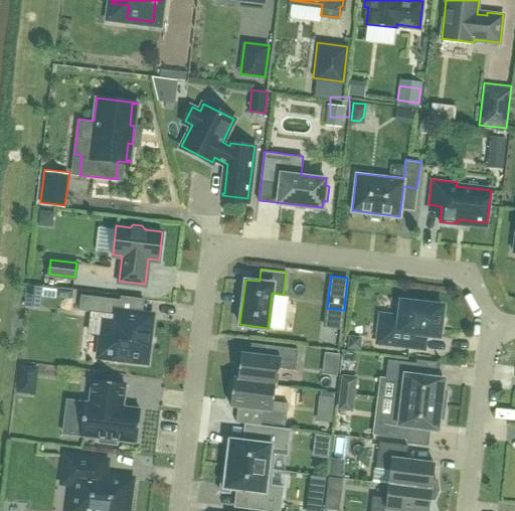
[(41,286),(27,285),(25,301),(39,303),(41,286)]
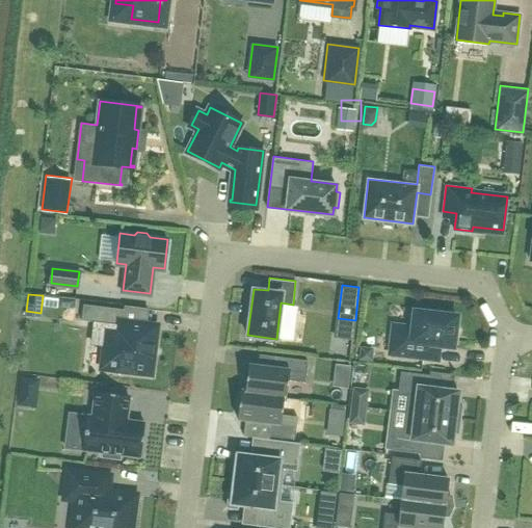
[(151,373),(157,324),(123,320),(124,309),(83,304),(81,319),(118,323),(116,344),(105,343),(102,367),(104,367),(107,370),(118,371),(123,370),(151,373)]
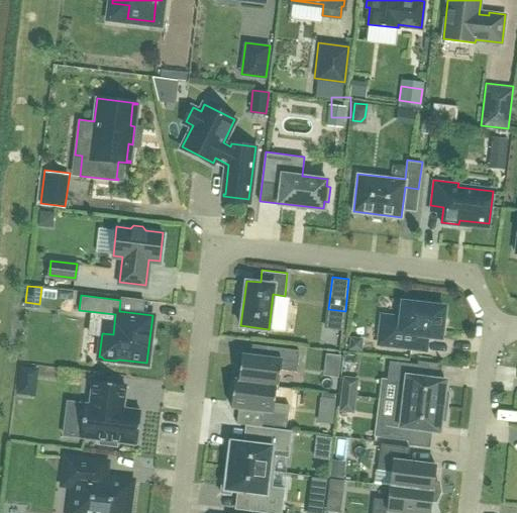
[(445,320),(442,317),(444,306),(403,301),(401,317),(383,315),(379,342),(425,348),(427,334),(440,336),(440,332),(443,330),(445,320)]
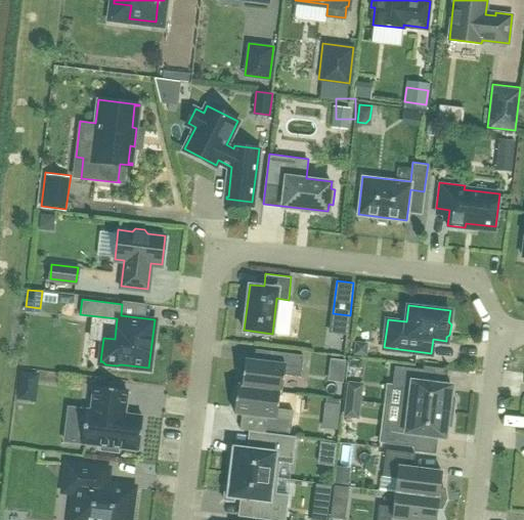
[(280,390),(280,391),(282,391),(285,374),(301,376),(303,354),(270,350),(269,362),(245,359),(242,385),(242,386),(280,390)]
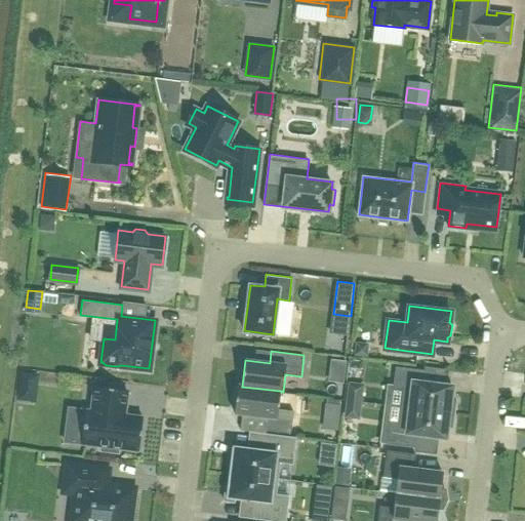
[(401,405),(453,412),(455,398),(451,397),(453,385),(422,382),(423,369),(396,365),(393,384),(397,389),(403,390),(401,405)]
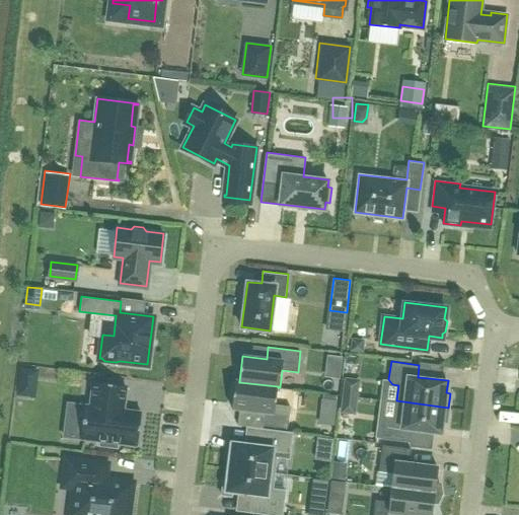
[(19,367),(17,379),(36,381),(38,369),(19,367)]
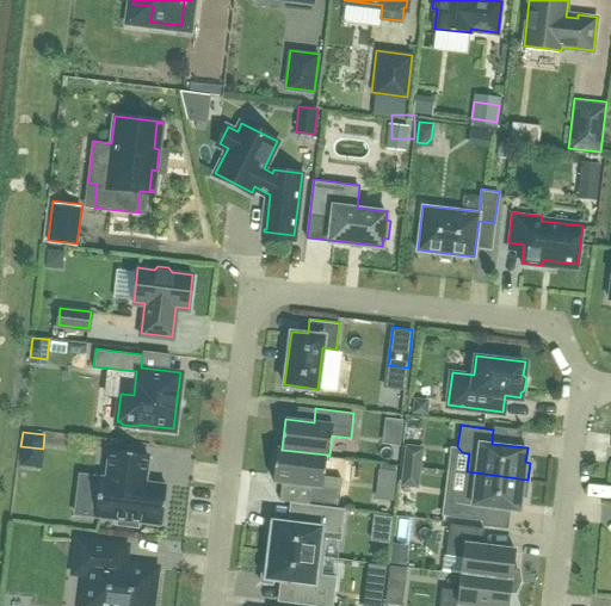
[(403,464),(421,467),(424,444),(406,441),(403,464)]
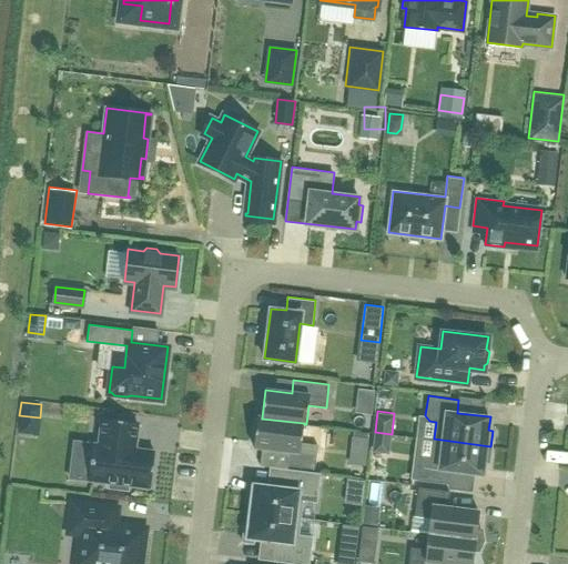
[(262,419),(262,418),(257,416),(254,446),(290,451),(288,465),(315,469),(316,453),(301,452),(304,424),(304,423),(262,419)]
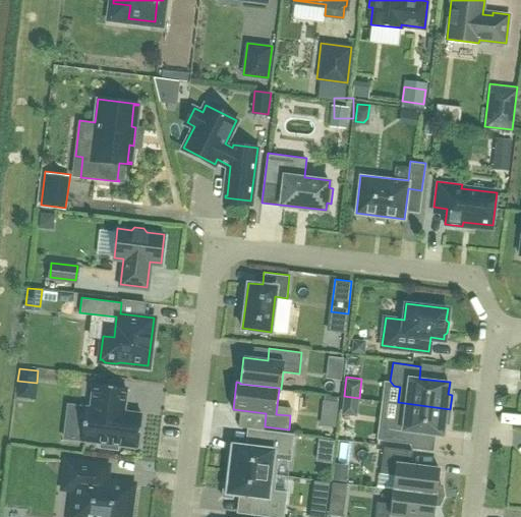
[(124,411),(126,388),(94,384),(91,407),(85,406),(81,439),(101,442),(101,447),(117,449),(118,444),(137,446),(142,413),(124,411)]
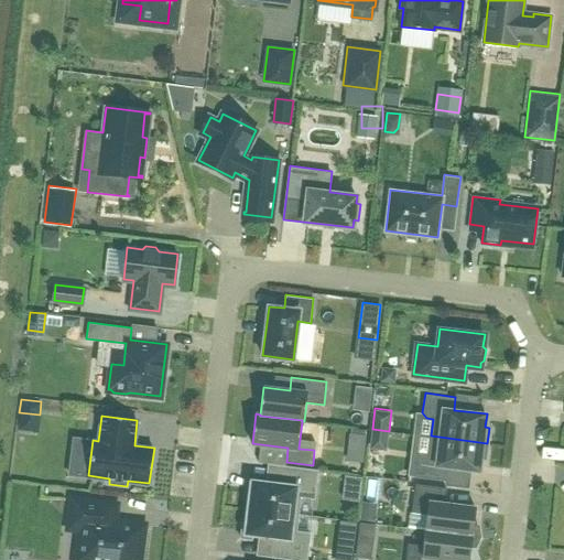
[(387,449),(389,431),(372,429),(370,447),(387,449)]
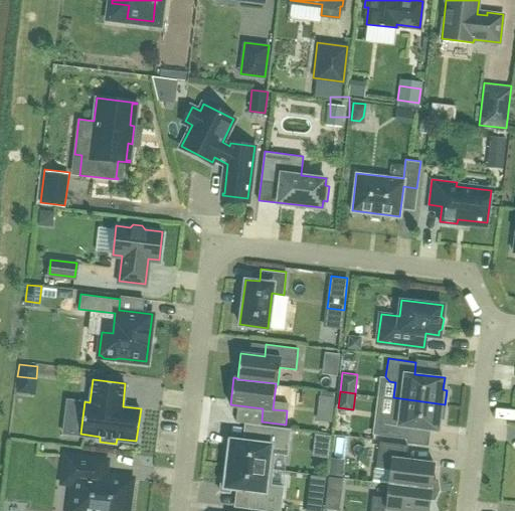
[(319,404),(333,406),(334,395),(320,394),(319,404)]
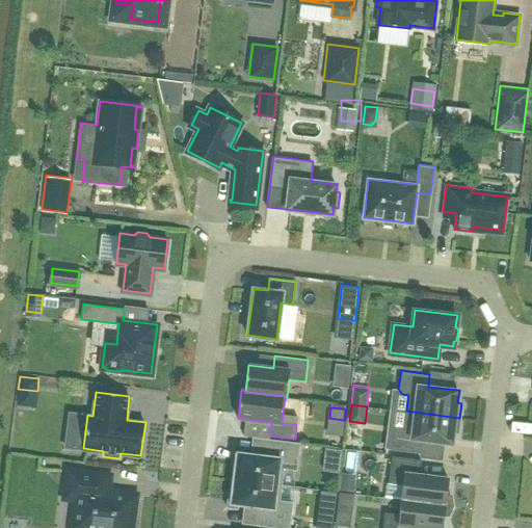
[(458,432),(459,418),(406,411),(404,427),(398,426),(393,430),(391,449),(420,452),(421,440),(452,444),(454,431),(458,432)]
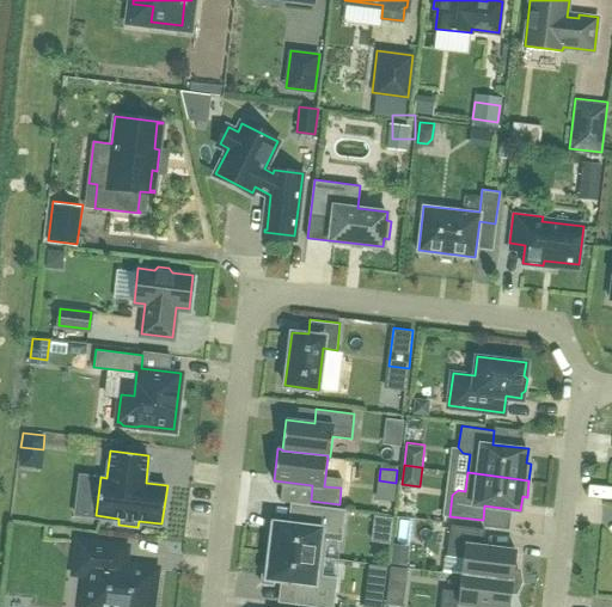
[(269,550),(323,556),(325,538),(341,539),(344,509),(305,504),(303,523),(281,521),(281,517),(269,516),(267,533),(270,533),(269,550)]
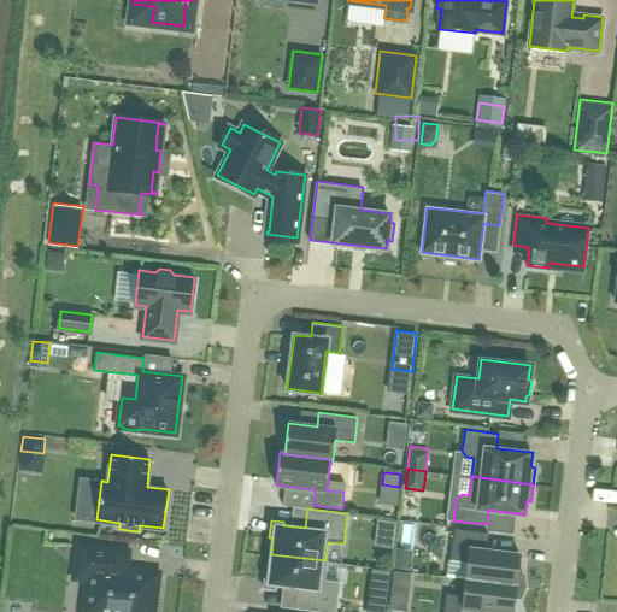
[(377,518),(374,545),(392,547),(395,521),(377,518)]
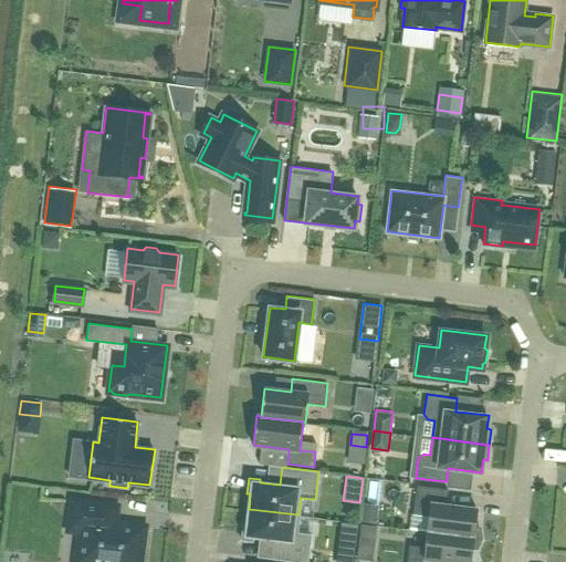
[(428,531),(482,538),(482,537),(481,537),(480,527),(474,526),(477,508),(447,505),(448,489),(417,485),(412,513),(429,516),(428,531)]
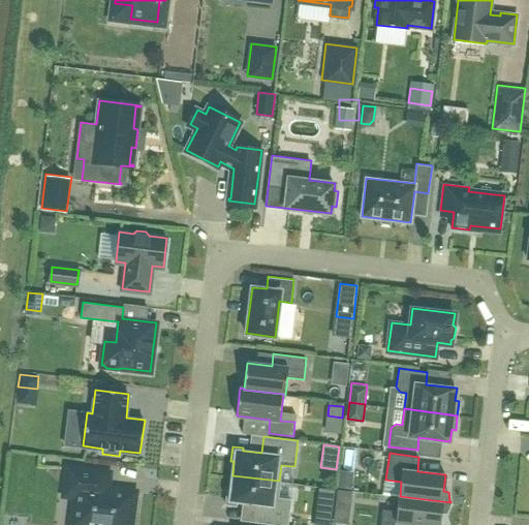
[(120,524),(131,524),(135,491),(102,487),(104,471),(67,466),(64,494),(74,495),(73,510),(83,511),(82,520),(81,524),(110,524),(111,524),(120,524)]
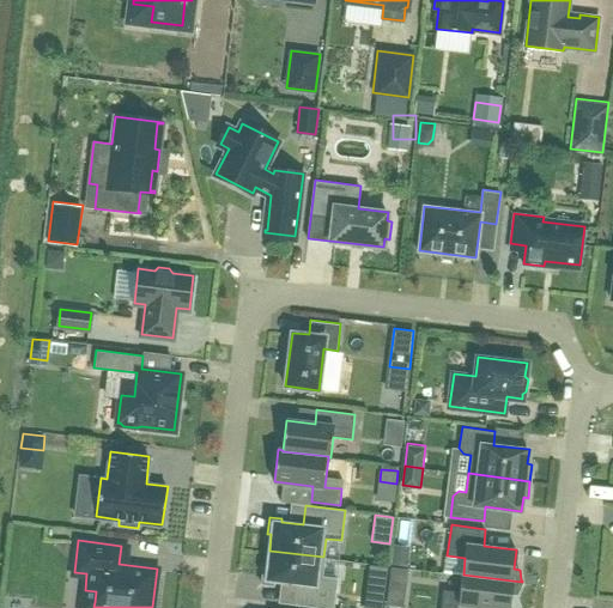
[(393,547),(392,561),(407,564),(408,549),(393,547)]
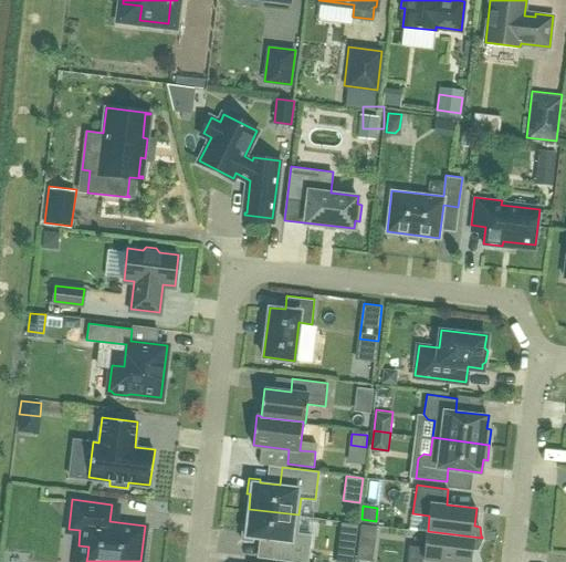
[(296,532),(299,514),(249,509),(247,523),(243,523),(241,539),(252,540),(253,537),(273,539),(271,558),(307,561),(311,534),(296,532)]
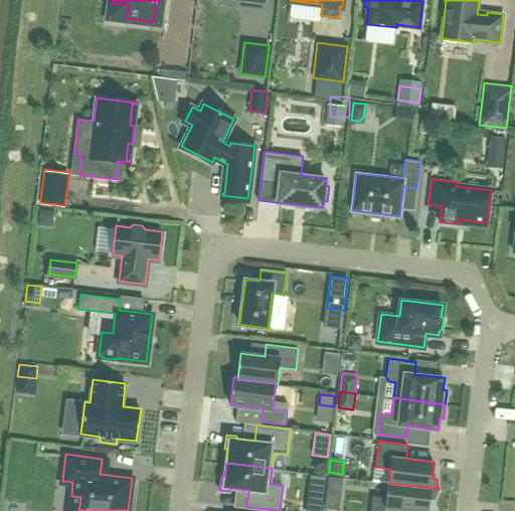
[(310,473),(308,488),(324,490),(325,475),(310,473)]
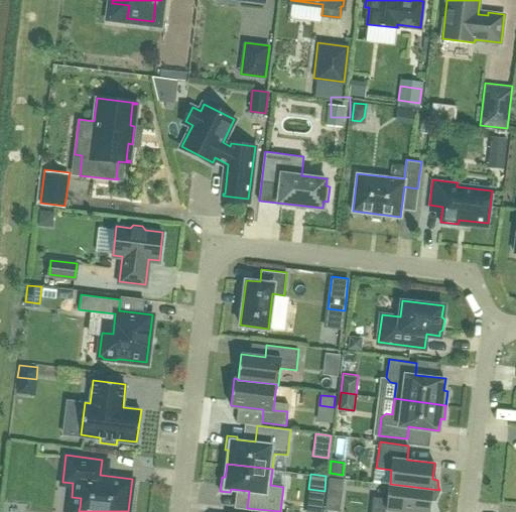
[(343,478),(329,476),(327,489),(341,491),(343,478)]
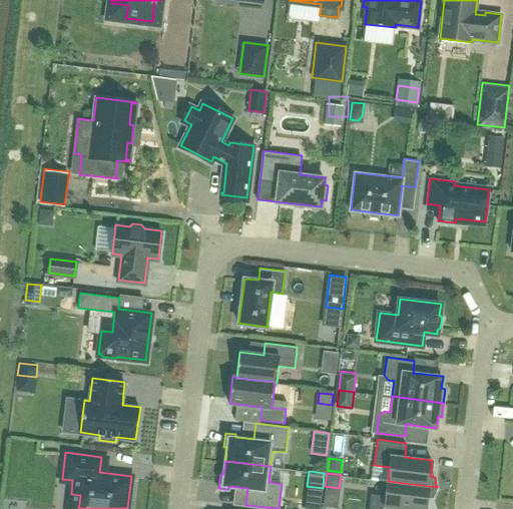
[(436,488),(437,487),(388,481),(386,495),(371,493),(369,508),(399,508),(404,508),(426,508),(428,495),(433,496),(436,488)]
